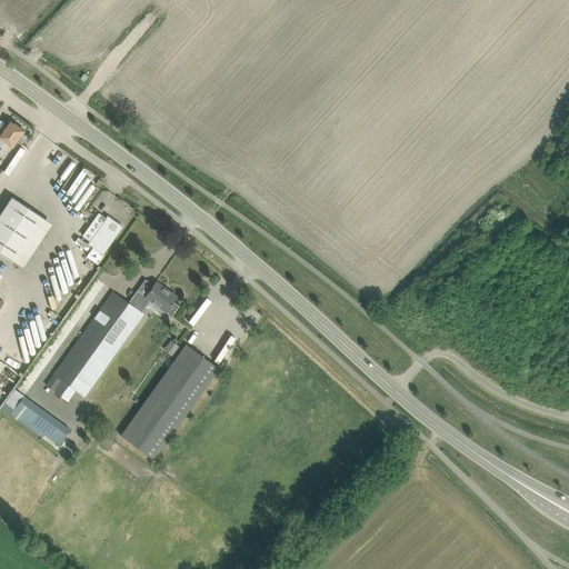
[(0,149),(6,142),(12,147),(17,140),(23,131),(10,120),(0,133),(0,149)]
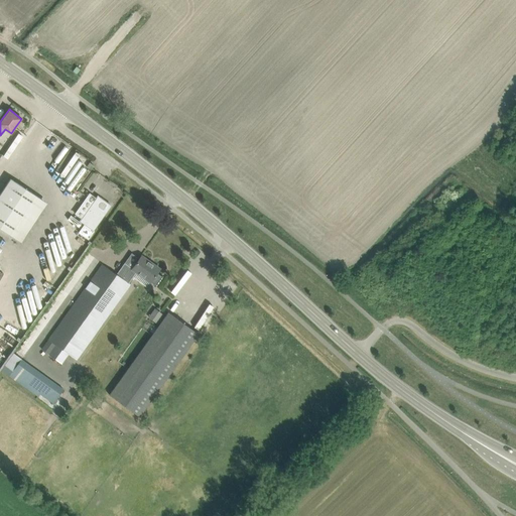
[(57,135),(48,145),(55,152),(65,142),(57,135)]
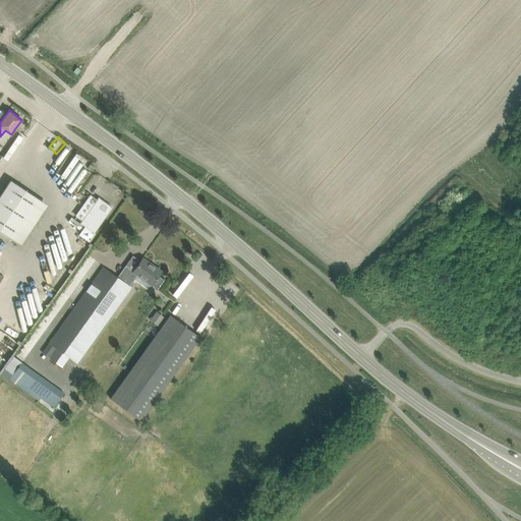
[(0,195),(0,230),(21,244),(48,206),(10,180),(0,195)]
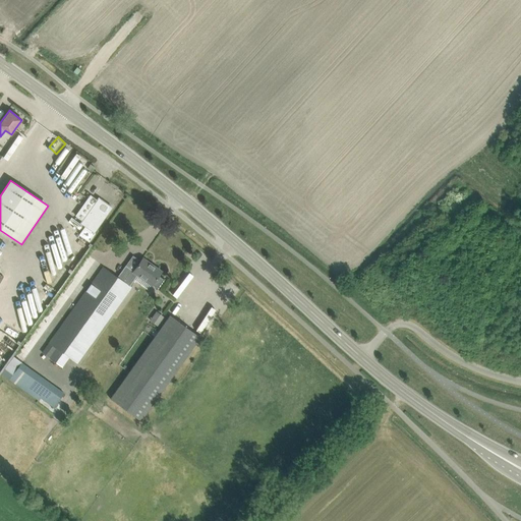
[(99,196),(80,223),(95,232),(113,207),(99,196)]
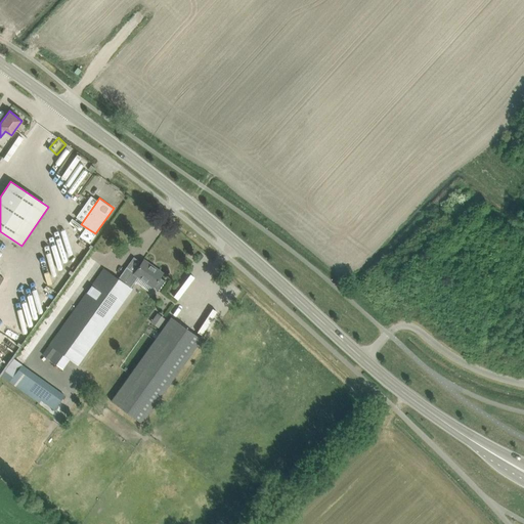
[(69,259),(71,254),(61,249),(59,253),(69,259)]
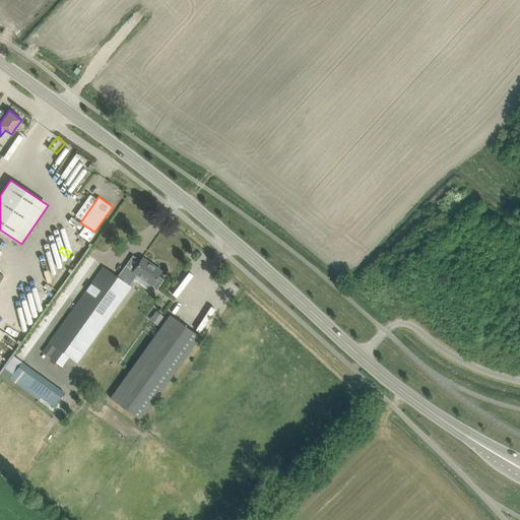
[(203,253),(199,250),(194,256),(197,259),(203,253)]
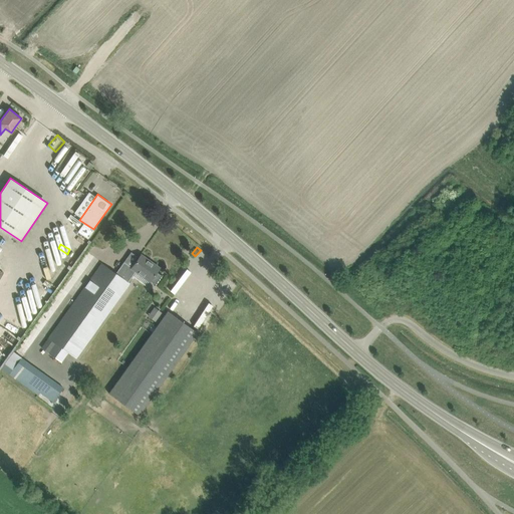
[(101,264),(40,347),(62,361),(68,352),(75,357),(130,283),(127,282),(136,271),(150,281),(155,284),(154,286),(155,286),(163,275),(162,275),(161,276),(156,272),(159,268),(141,255),(132,267),(123,262),(115,274),(101,264)]
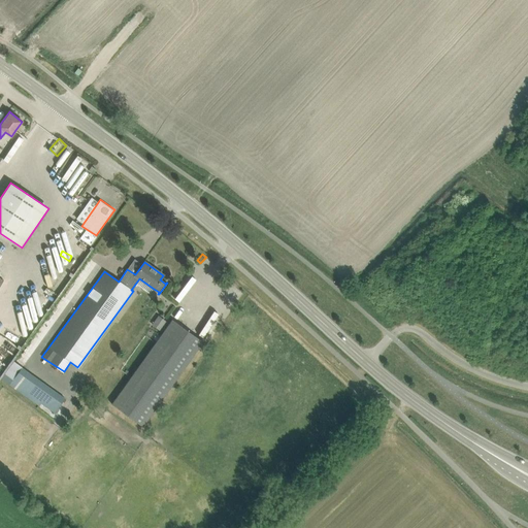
[(156,315),(152,325),(161,329),(165,319),(156,315)]
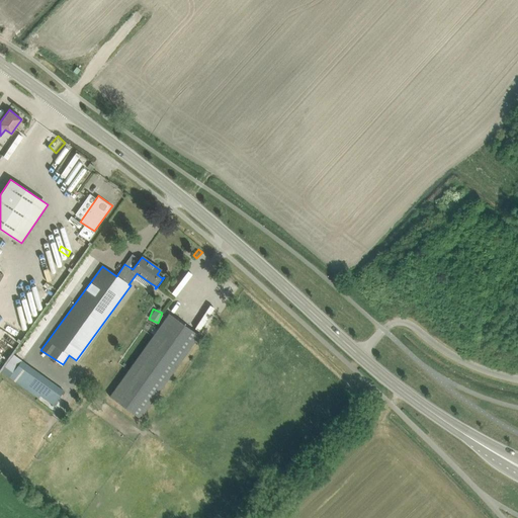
[(168,313),(109,396),(141,418),(199,335),(168,313)]
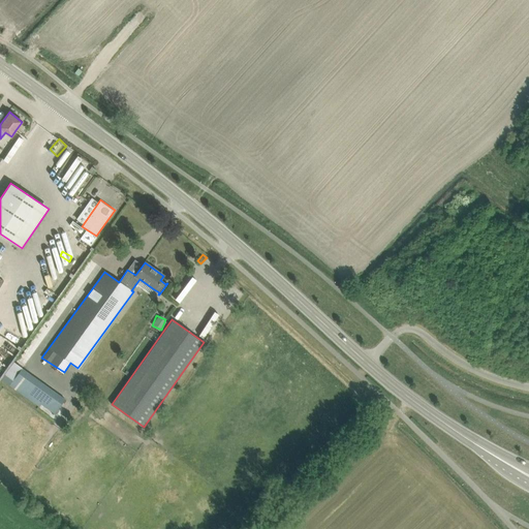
[(23,368),(9,385),(39,406),(41,403),(55,413),(65,399),(23,368)]
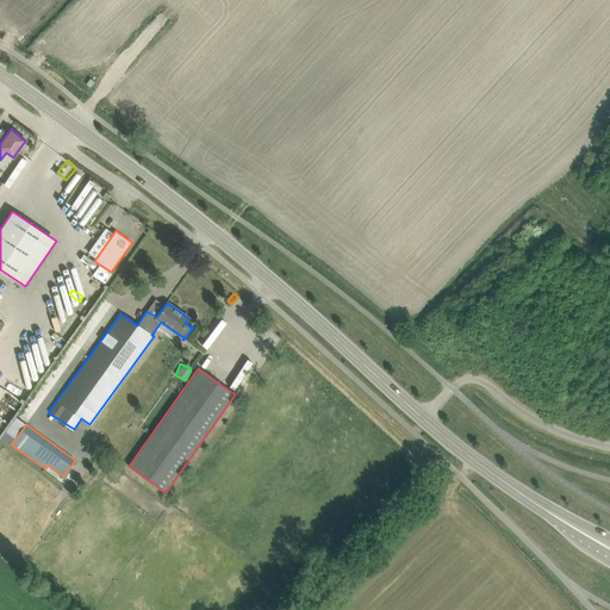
All buildings are outlined.
